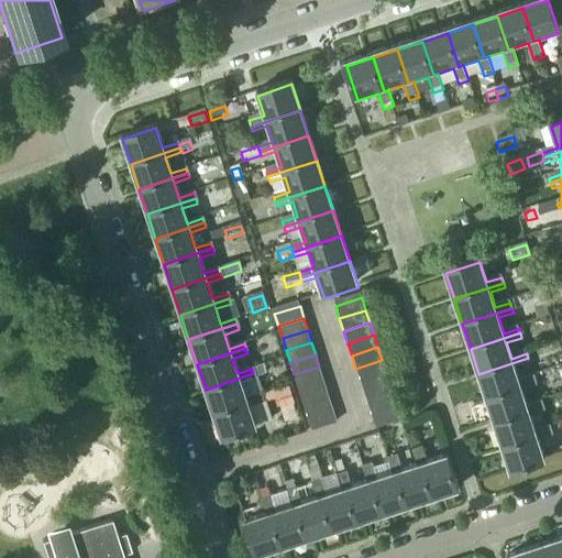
[(487,398),(536,383),(535,379),(520,383),(515,368),(530,363),(528,358),(478,374),(487,398)]
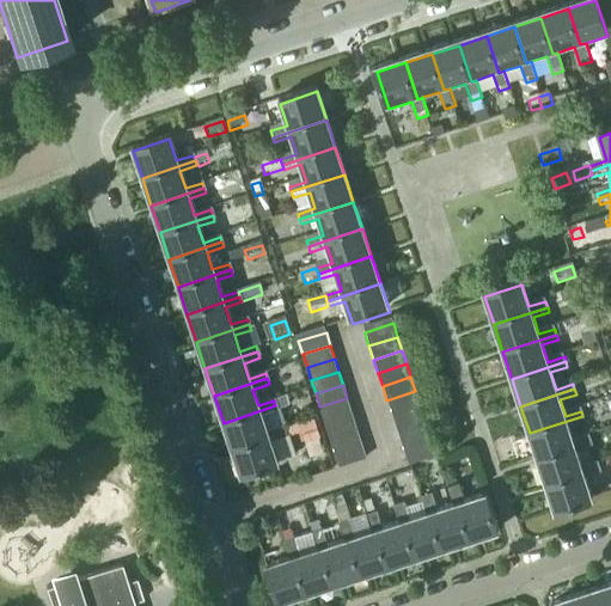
[(391,414),(420,404),(415,391),(386,401),(391,414)]
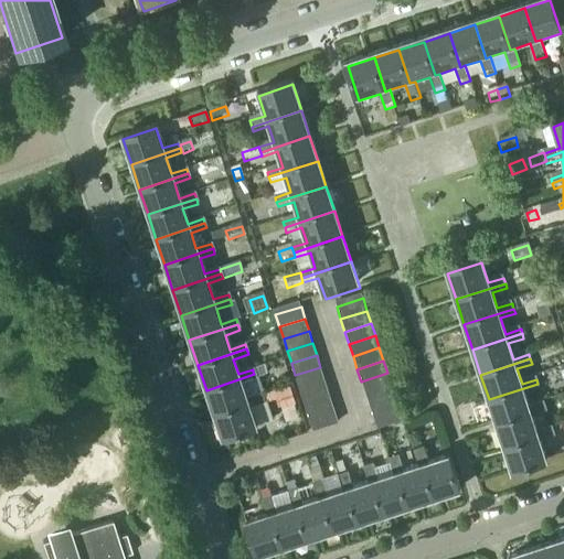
[(299,387),(325,378),(320,367),(295,375),(299,387)]
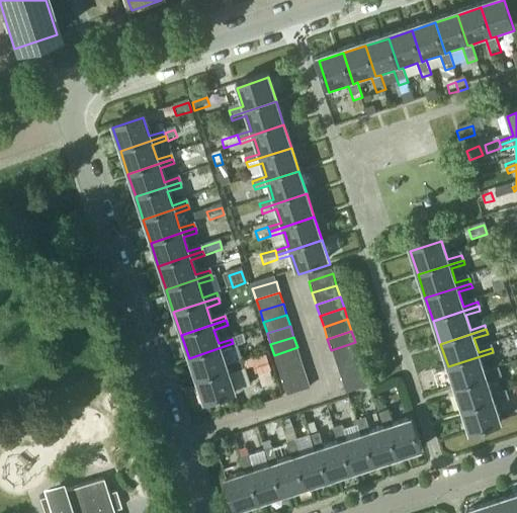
[(233,343),(235,348),(243,346),(240,338),(232,341),(233,343)]
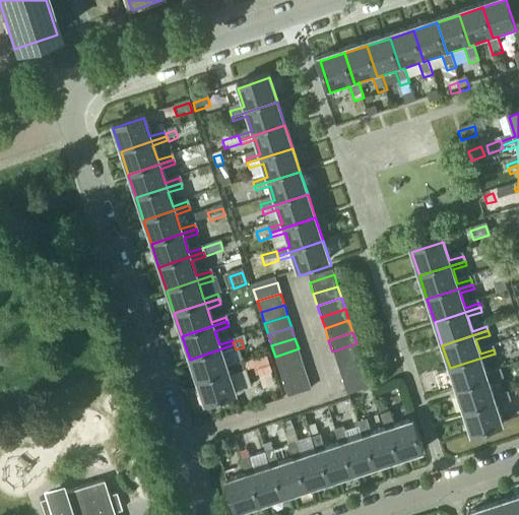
[(332,351),(336,363),(360,355),(357,343),(332,351)]
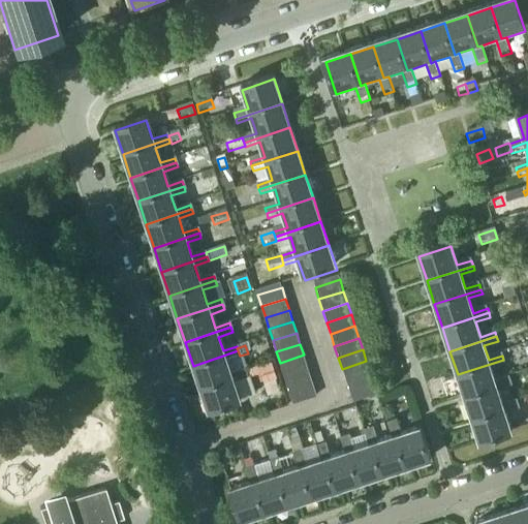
[(193,366),(200,390),(246,374),(245,371),(231,376),(226,361),(240,356),(238,350),(193,366)]
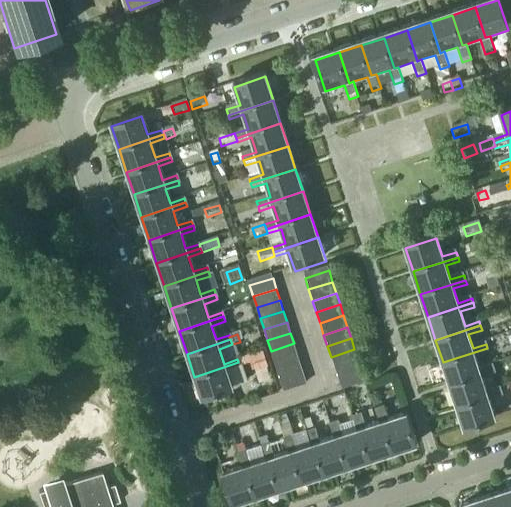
[(271,351),(274,362),(298,354),(294,343),(271,351)]
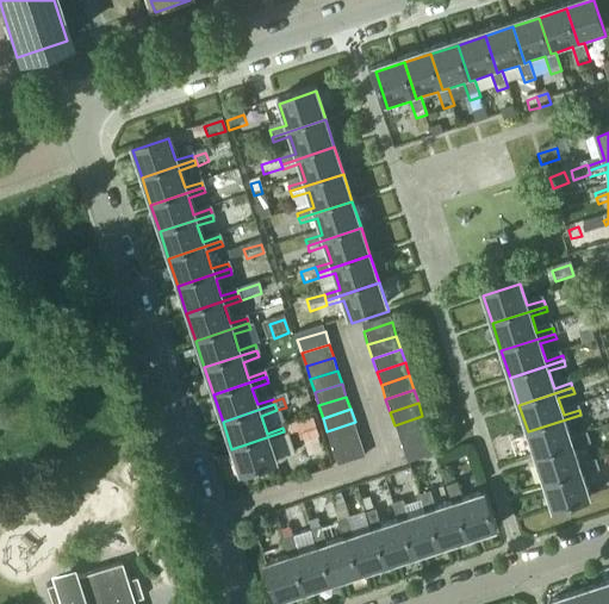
[(528,431),(536,459),(590,442),(589,437),(572,442),(566,427),(583,421),(580,415),(528,431)]
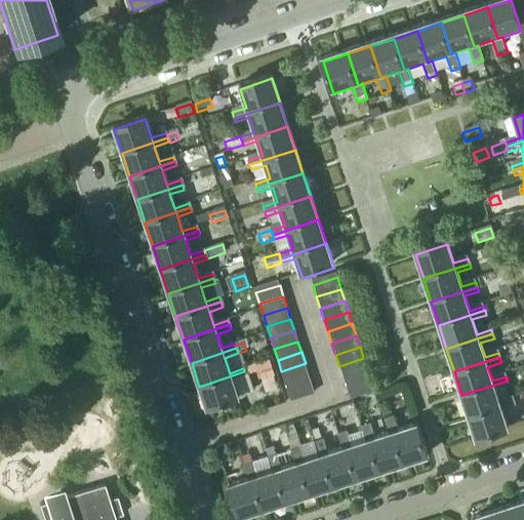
[(343,377),(367,369),(363,358),(339,366),(343,377)]
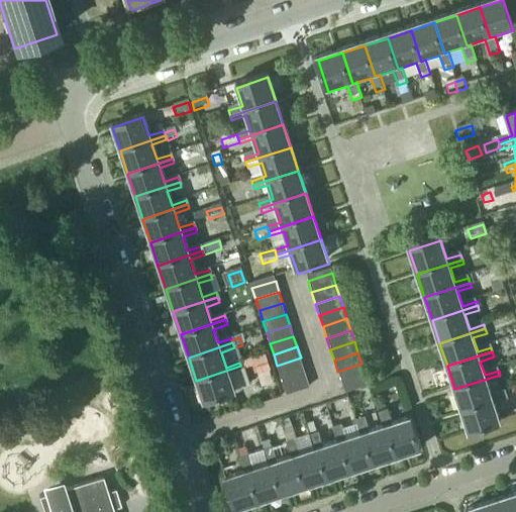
[(265,357),(252,362),(258,377),(270,373),(265,357)]
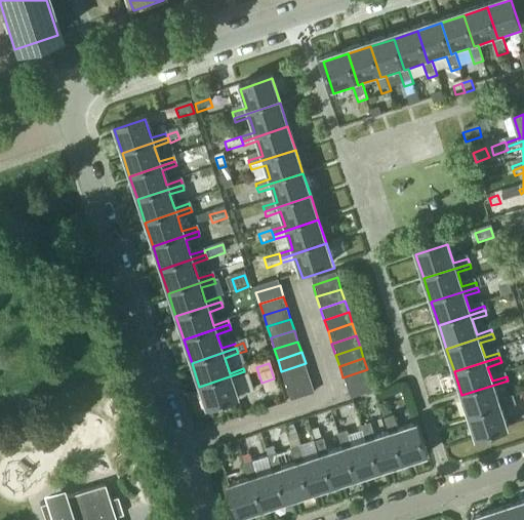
[(285,383),(309,374),(306,363),(281,371),(285,383)]
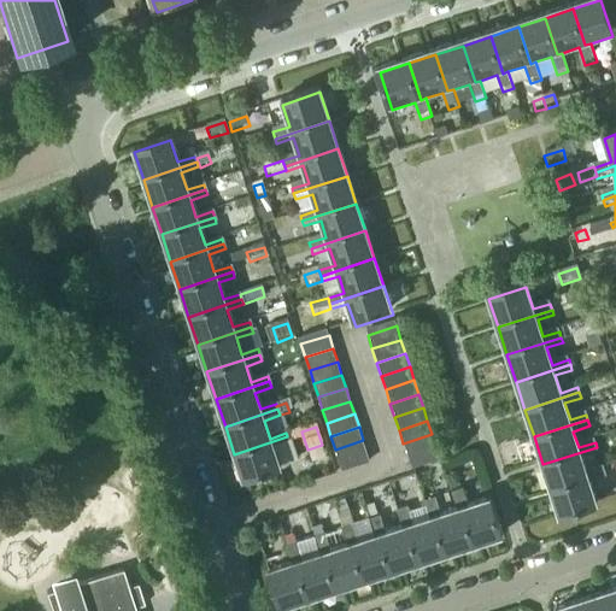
[(403,444),(408,458),(436,448),(432,434),(403,444)]
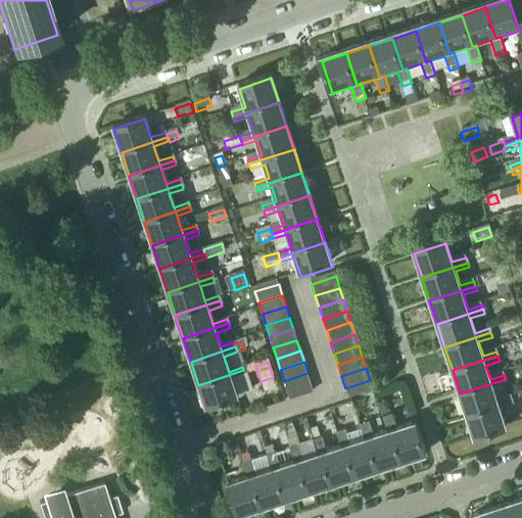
[(245,376),(243,370),(198,385),(206,409),(237,398),(231,380),(245,376)]
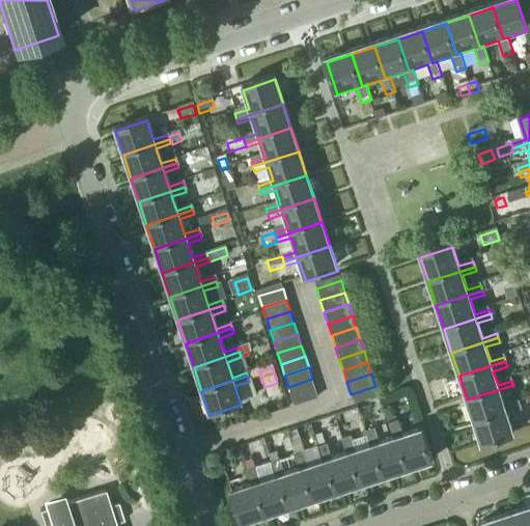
[(288,387),(293,398),(316,390),(312,379),(288,387)]
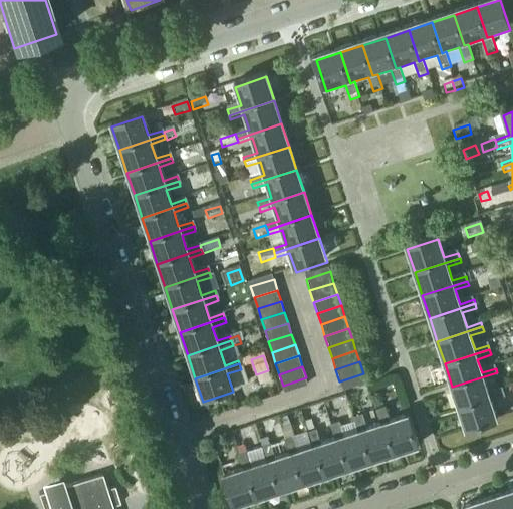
[(452,387),(459,410),(504,396),(503,392),(489,396),(485,382),(499,377),(497,372),(452,387)]
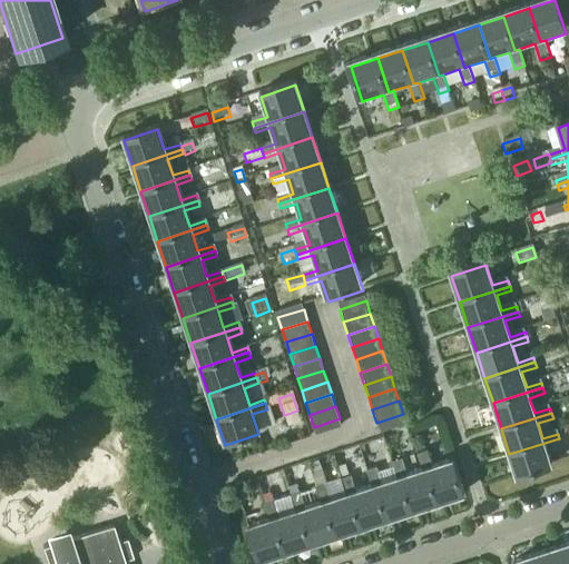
[(376,423),(381,435),(381,436),(408,427),(403,414),(376,423)]
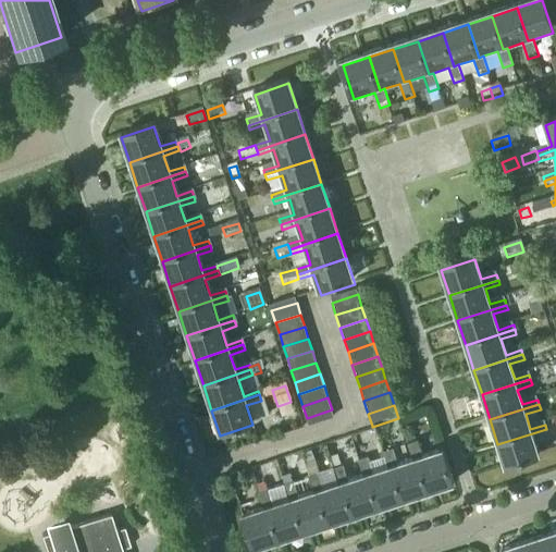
[(335,421),(332,409),(307,418),(310,430),(335,421)]
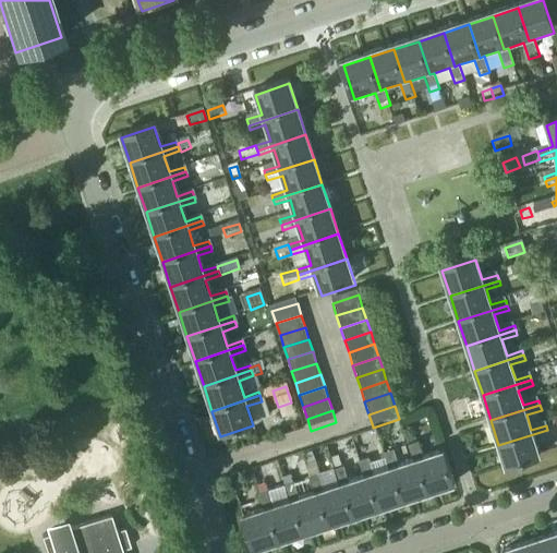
[(549,435),(547,430),(498,445),(507,471),(541,460),(534,440),(549,435)]
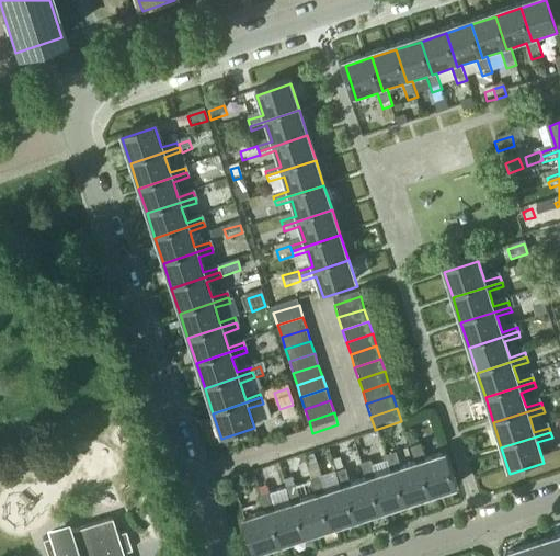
[(422,449),(415,451),(432,499),(458,490),(446,456),(426,463),(422,449)]
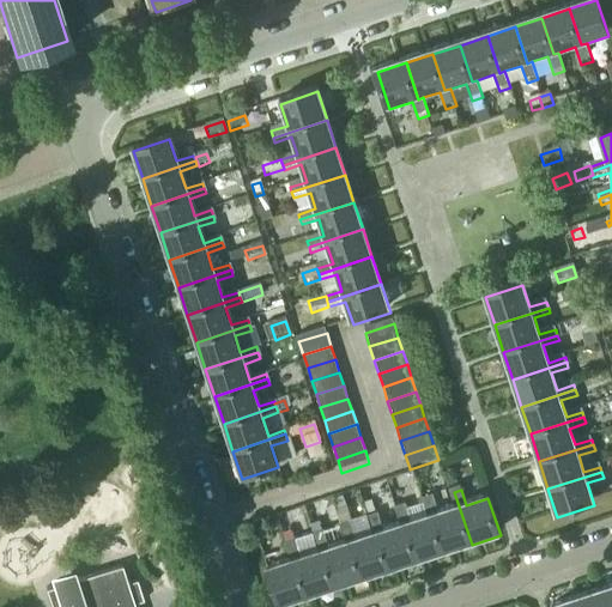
[(434,498),(428,501),(444,554),(472,545),(454,492),(450,493),(455,510),(438,515),(434,498)]
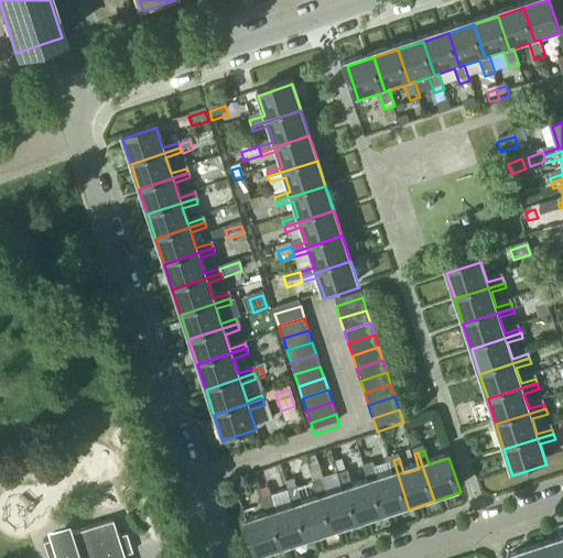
[(306,461),(310,470),(318,468),(315,458),(306,461)]
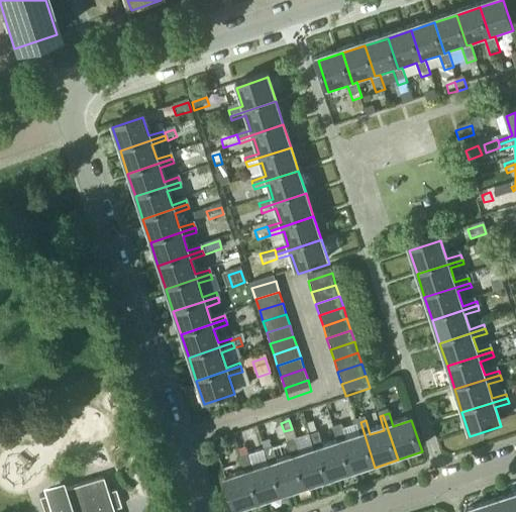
[(342,428),(337,430),(351,475),(375,468),(360,422),(356,423),(362,437),(347,442),(342,428)]
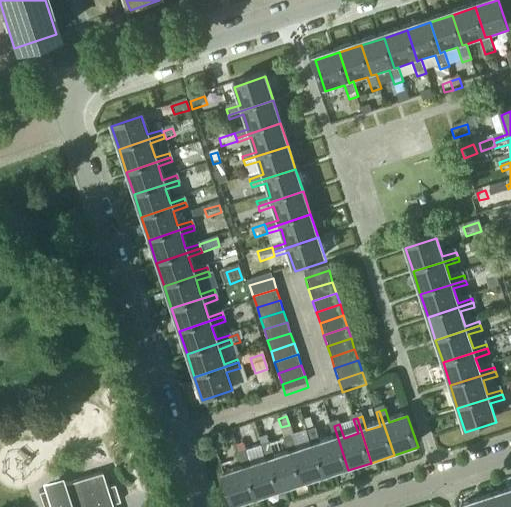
[(304,422),(307,431),(313,429),(310,420),(304,422)]
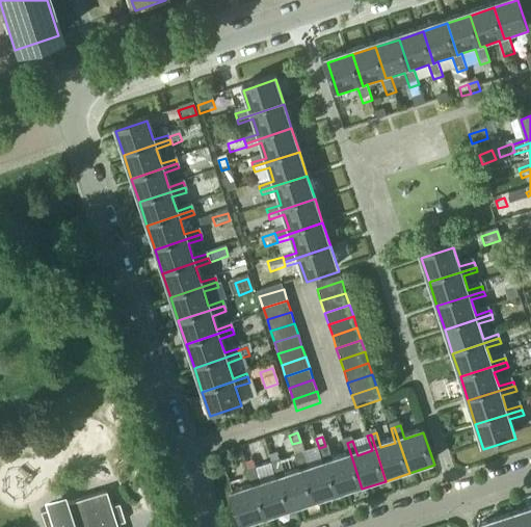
[(329,448),(323,450),(339,497),(362,489),(347,443),(343,444),(347,458),(334,463),(329,448)]
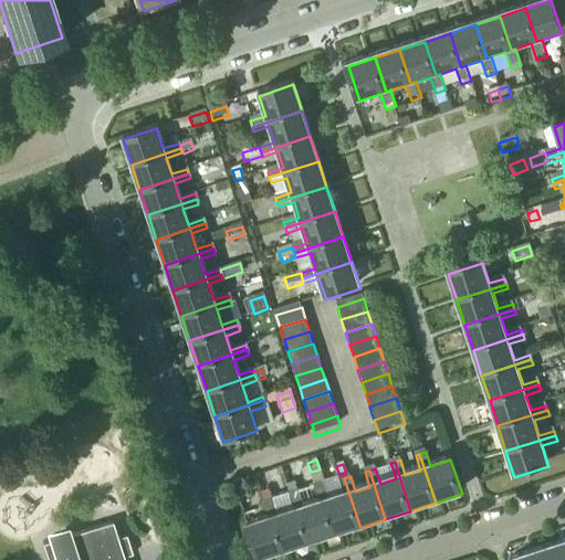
[(325,485),(318,487),(335,536),(361,528),(344,478),(339,479),(344,495),(330,500),(325,485)]
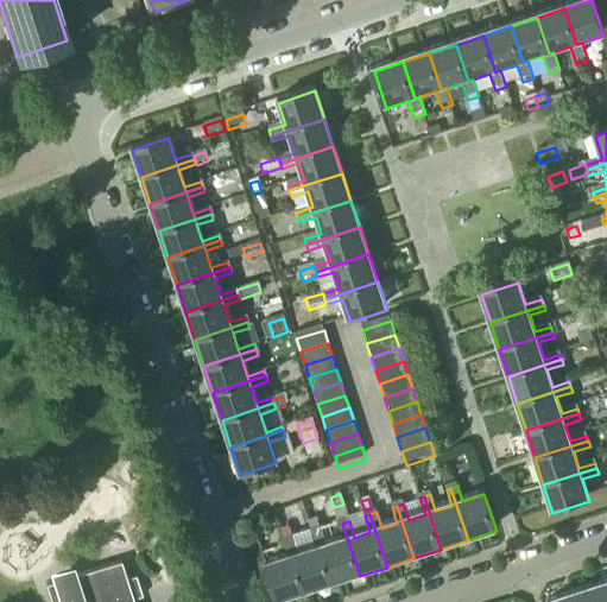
[(254,537),(265,534),(259,517),(248,520),(254,537)]
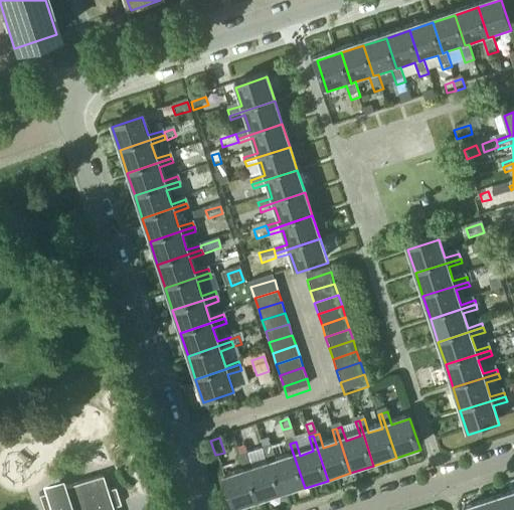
[(282,496),(305,488),(290,444),(286,445),(291,459),(277,463),(272,449),(267,451),(282,496)]
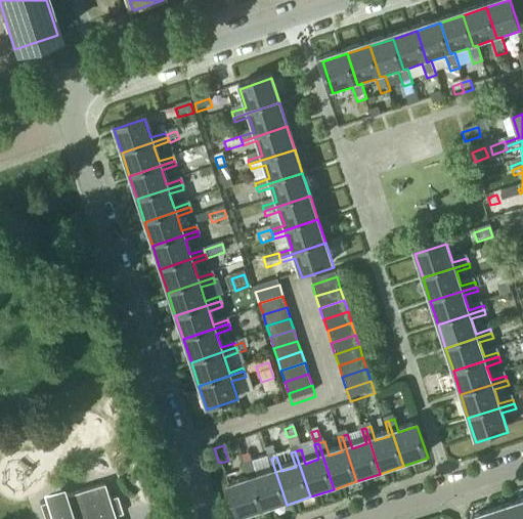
[(253,465),(248,466),(263,512),(287,505),(271,459),(268,460),(272,474),(258,479),(253,465)]
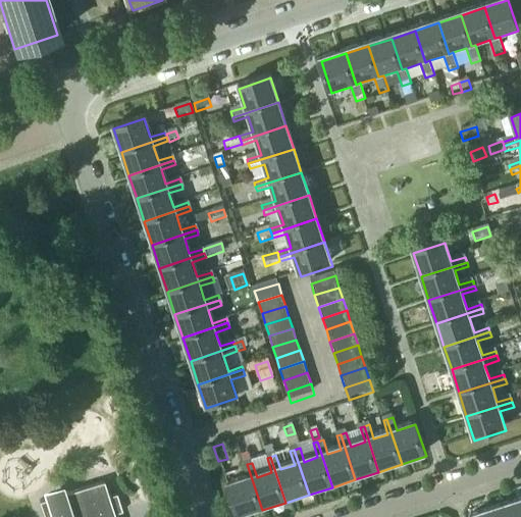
[(245,516),(262,510),(247,464),(243,466),(247,480),(228,486),(238,516),(245,516)]
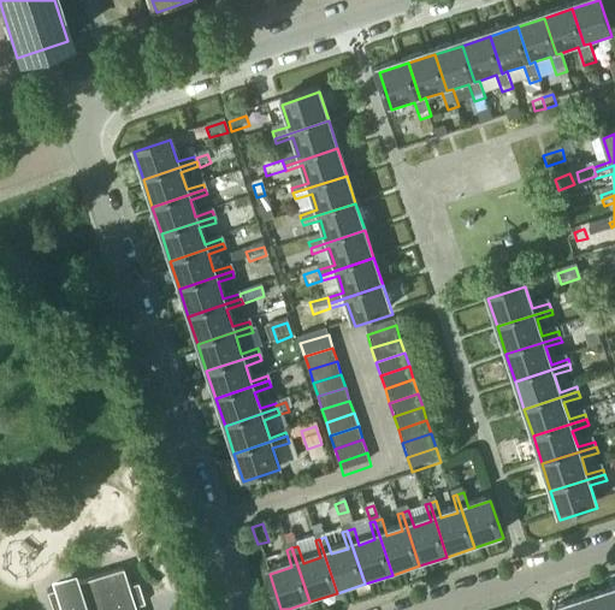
[(132,609),(129,597),(139,594),(132,574),(123,576),(122,572),(46,596),(49,609),(132,609)]
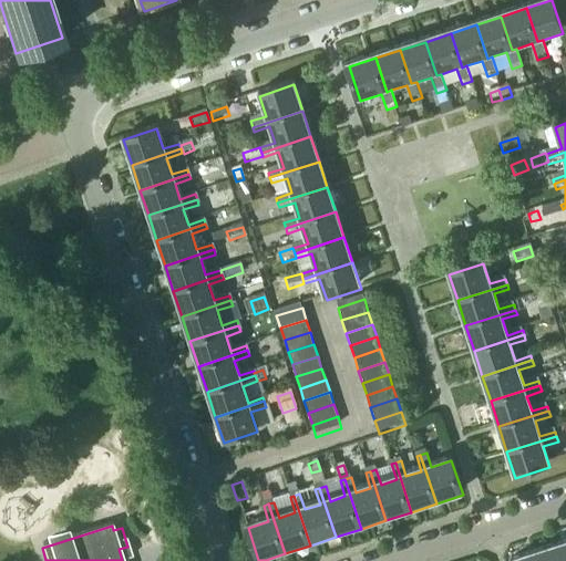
[(565,560),(565,556),(562,543),(537,552),(539,560),(565,560)]
